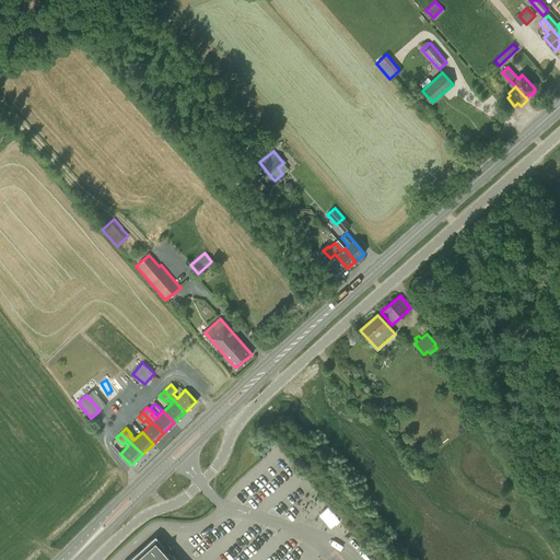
[(176,559),(166,549),(164,551),(162,549),(160,547),(162,545),(153,534),(124,559),(176,559)]
